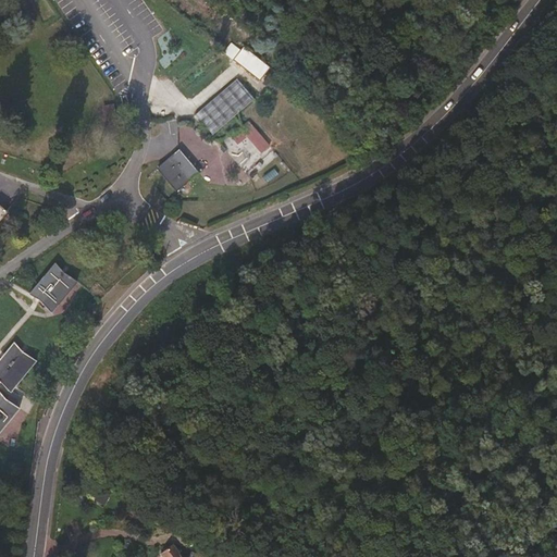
[(270,67),(243,47),(240,50),(231,42),(224,51),(233,59),(233,60),(260,81),(270,67)]
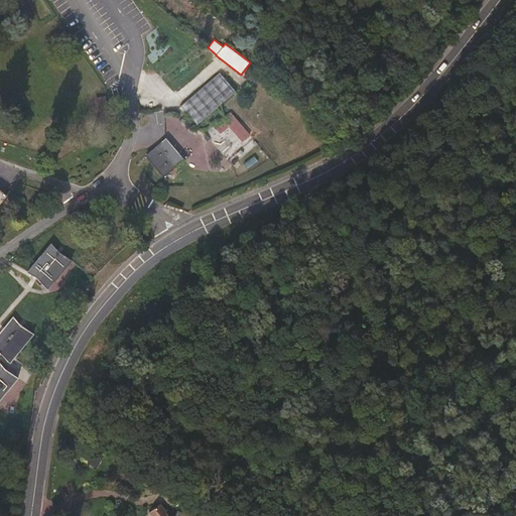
[(251,83),(260,71),(253,65),(243,77),(251,83)]
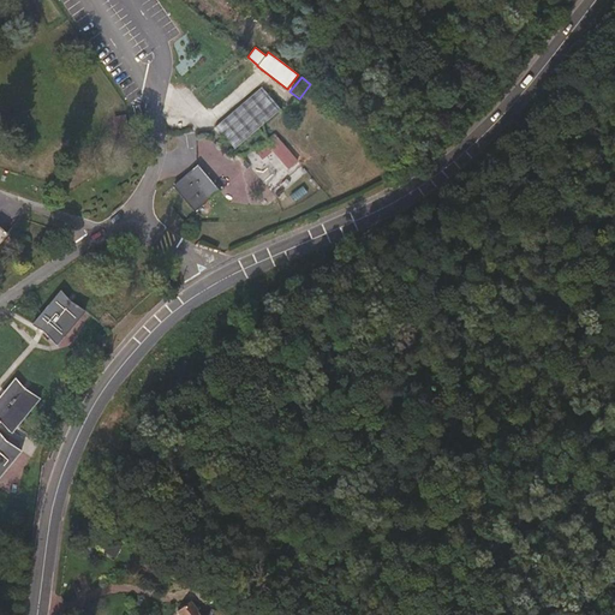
[(234,149),(281,109),(262,87),(215,127),(234,149)]
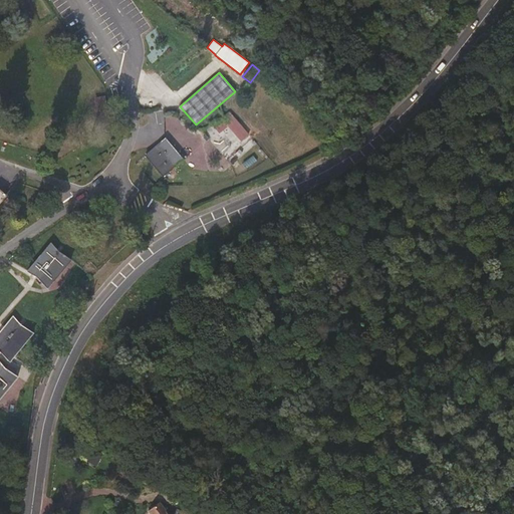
[(212,123),(218,133),(228,124),(240,140),(248,134),(230,109),(212,123)]
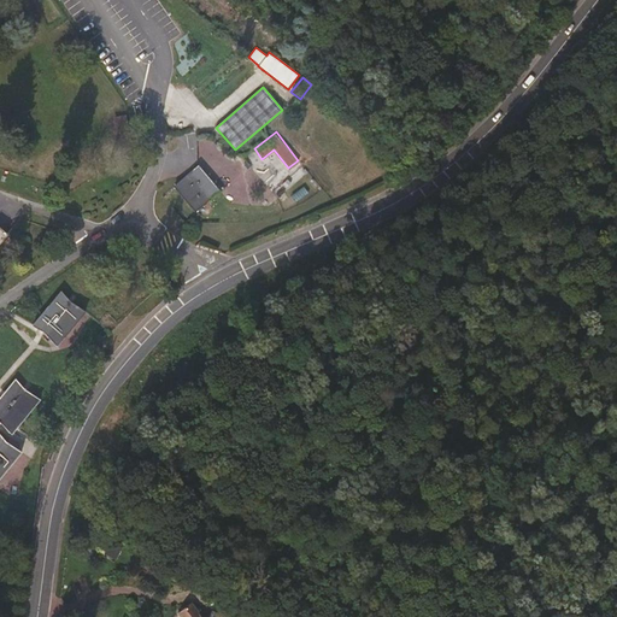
[(209,201),(221,191),(199,164),(174,186),(195,212),(209,201)]
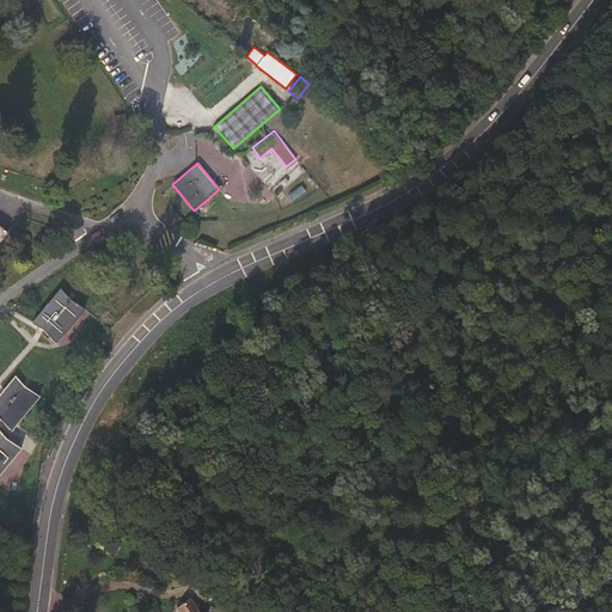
[(57,343),(85,310),(69,299),(60,289),(32,322),(44,329),(57,343)]
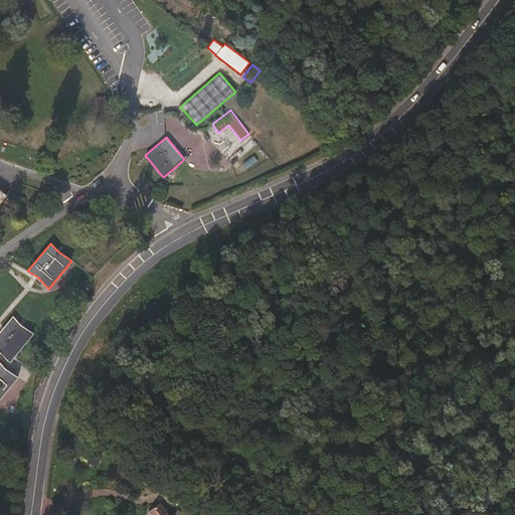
[(0,350),(11,362),(33,334),(21,326),(12,317),(0,331),(0,350)]
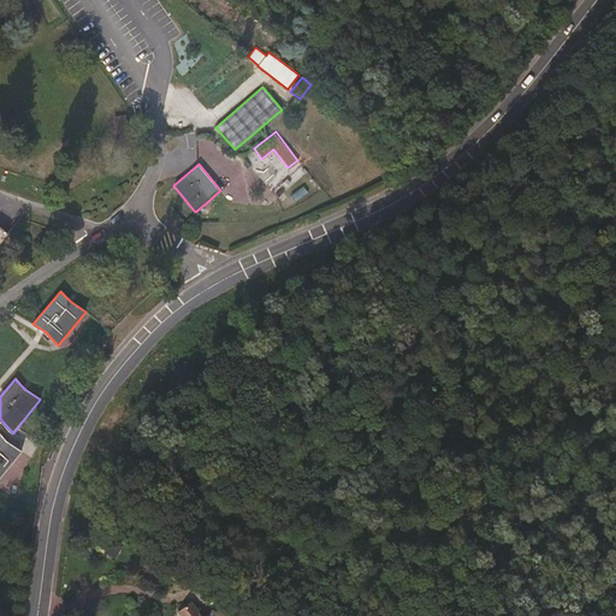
[(0,478),(21,451),(6,442),(0,434),(0,478)]
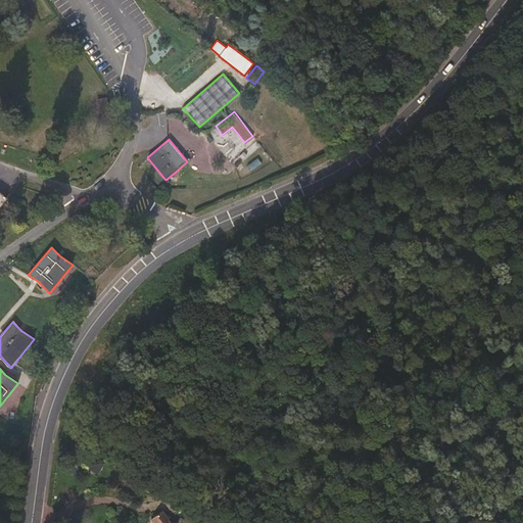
[(162,511),(151,520),(153,522),(200,522),(189,514),(185,522),(170,522),(168,520),(169,519),(162,511)]
